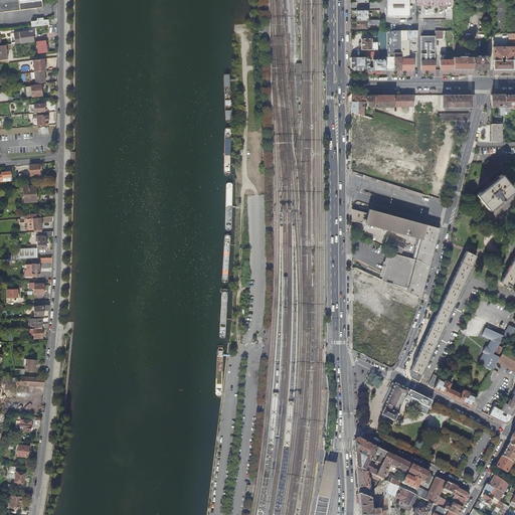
[(0,0),(0,12),(42,7),(41,0),(0,0)]
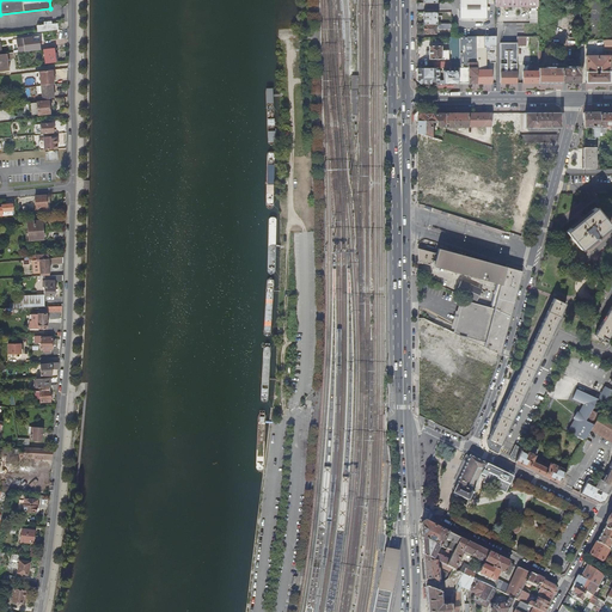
[(459,0),(460,18),(461,20),(487,20),(488,19),(487,0),(459,0)]
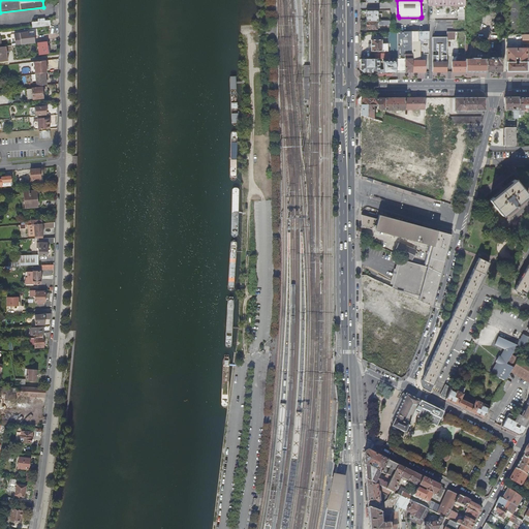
[(376,21),(377,21),(377,10),(365,10),(366,21),(376,21)]
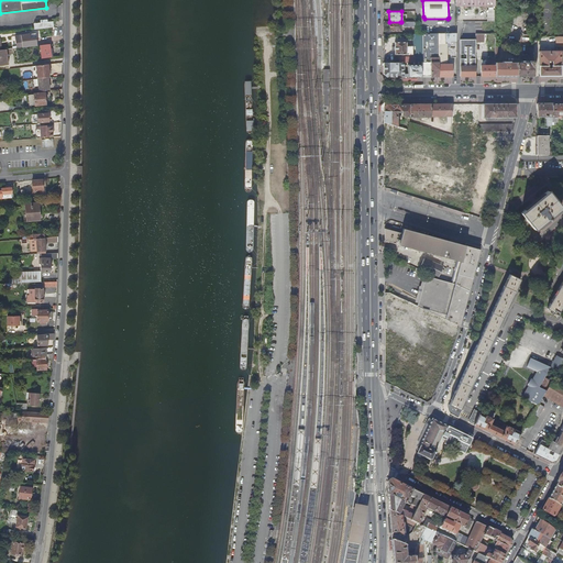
[(34,30),(53,28),(52,22),(46,22),(46,20),(40,21),(40,23),(33,24),(34,30)]
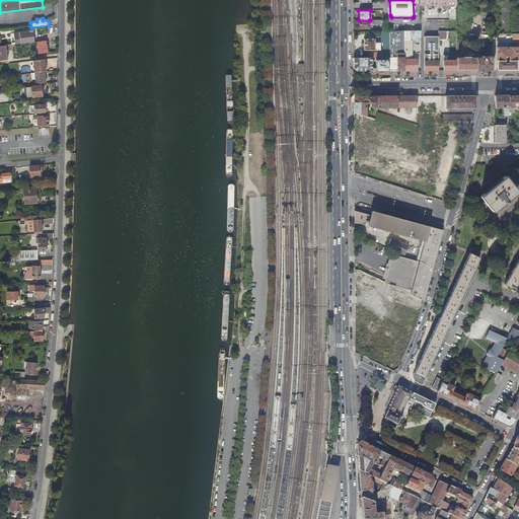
[(369,20),(359,20),(359,29),(369,29),(369,20)]
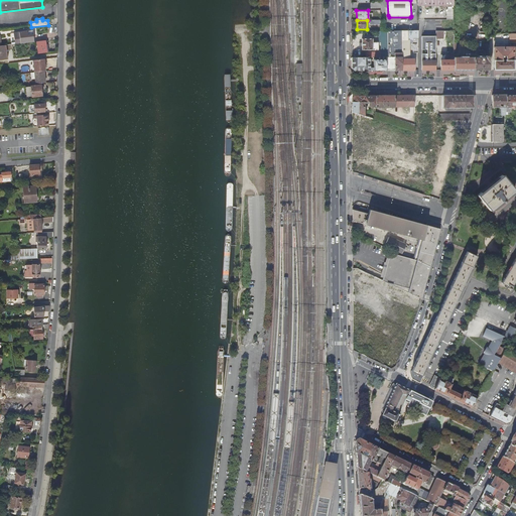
[(15,44),(33,42),(33,35),(27,36),(27,32),(13,33),(15,44)]
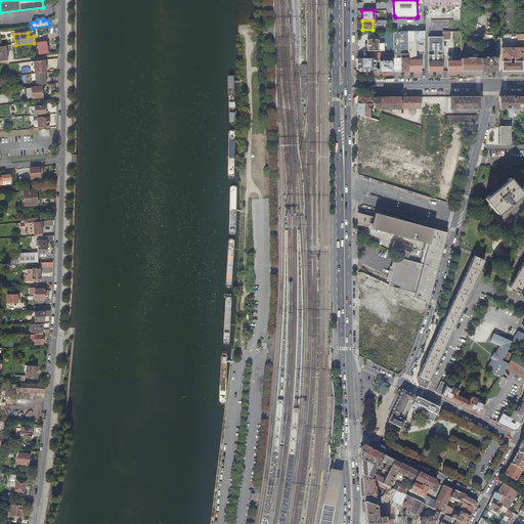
[(393,73),(407,72),(407,33),(393,33),(393,58),(393,60),(393,73)]
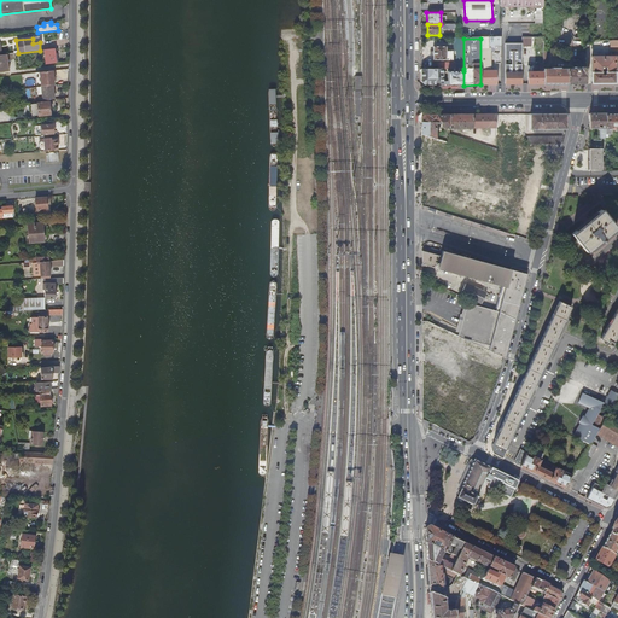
[(483,85),(496,85),(496,71),(490,71),(490,47),(495,47),(495,59),(501,59),(501,39),(481,39),(481,85),(483,85)]
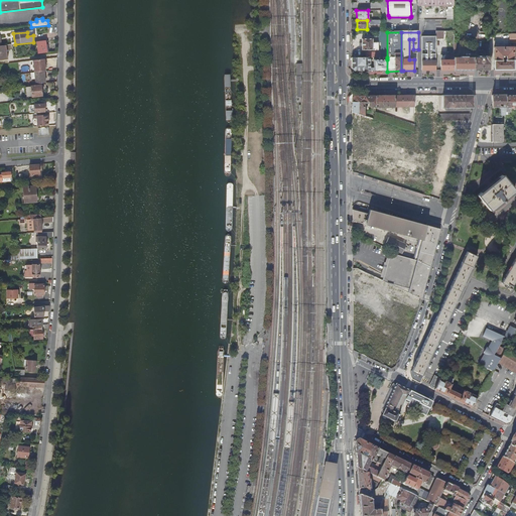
[(435,36),(430,36),(421,36),(421,71),(430,71),(436,71),(435,38),(435,36)]
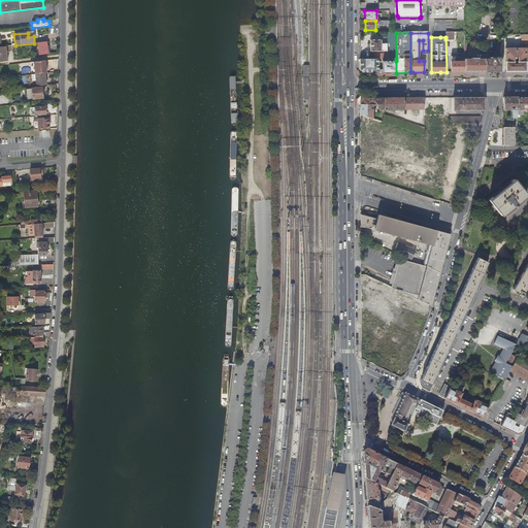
[(369,40),(369,52),(381,52),(381,40),(369,40)]
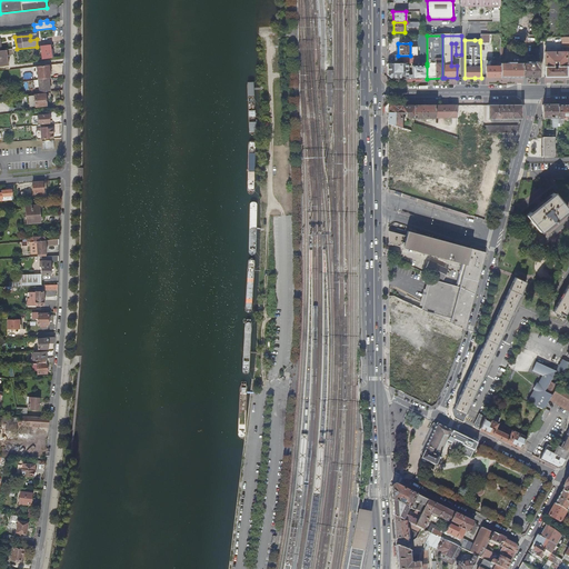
[(51,58),(49,46),(40,47),(42,59),(51,58)]
